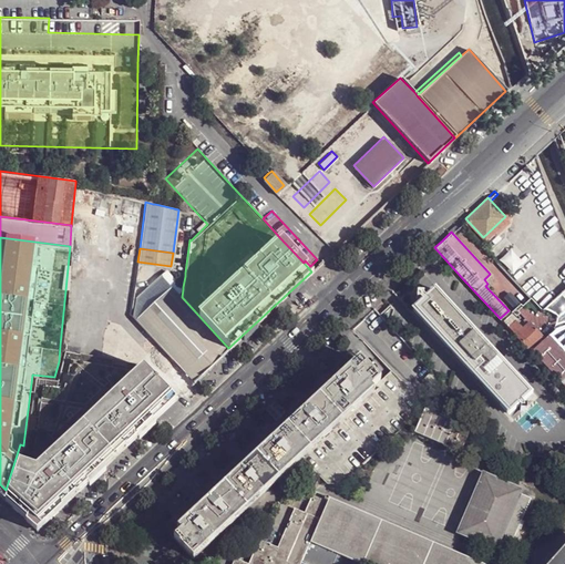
[(166,268),(160,274),(178,294),(182,285),(166,268)]
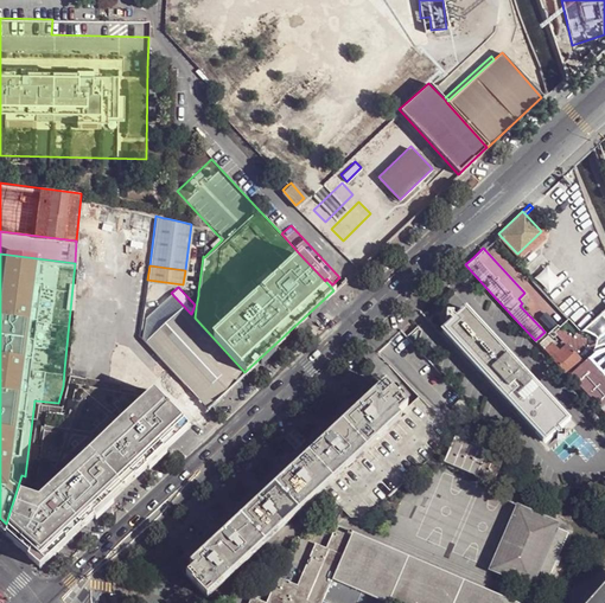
[(191,314),(171,293),(145,316),(141,335),(173,371),(207,408),(244,372),(195,318),(191,314)]
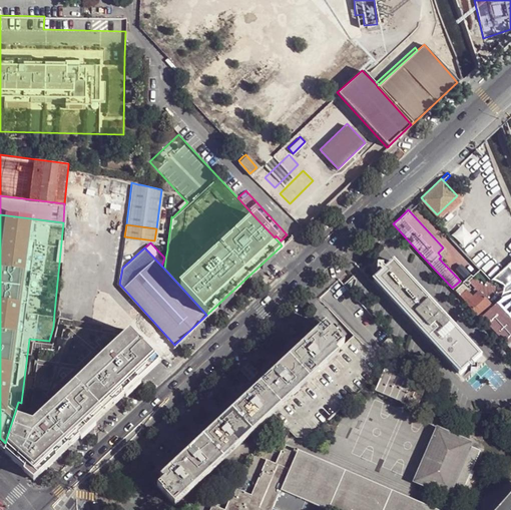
[(510,257),(504,263),(489,277),(494,283),(510,267),(510,257)]
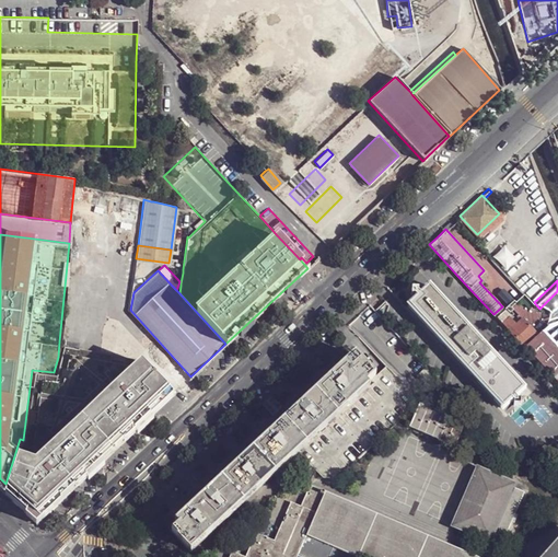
[(522,385),(427,283),(406,303),(501,405),(522,385)]
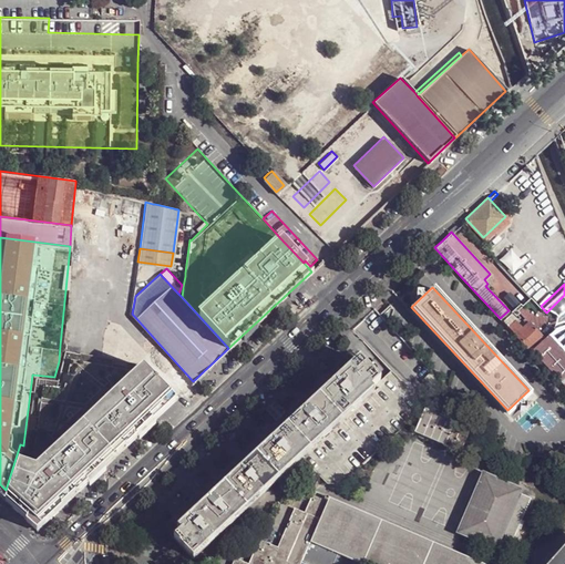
[(513,319),(507,326),(514,332),(521,327),(513,319)]
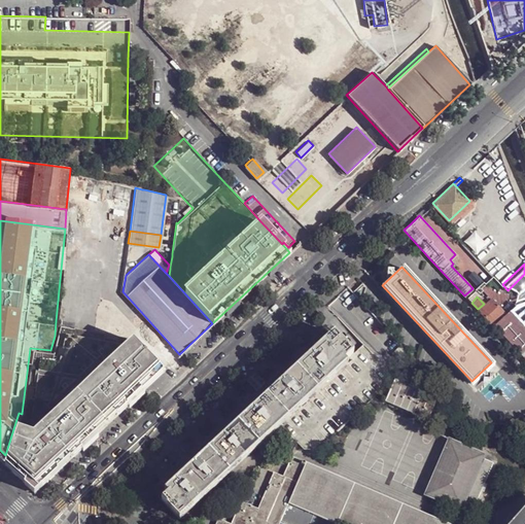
[(484,304),(478,309),(490,322),(493,319),(502,310),(490,297),(484,304)]
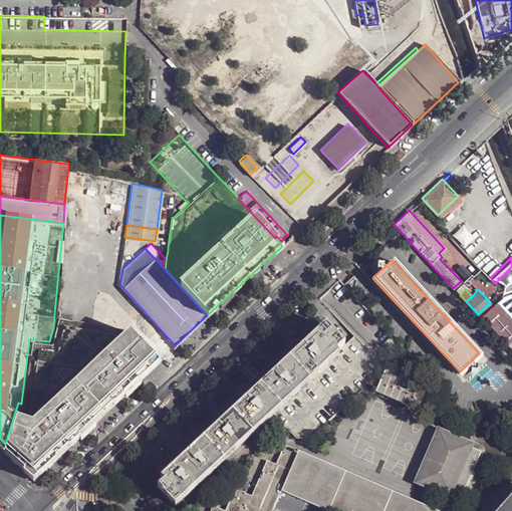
[(493,299),(490,302),(481,311),(483,313),(484,312),(488,308),(495,302),(493,299)]
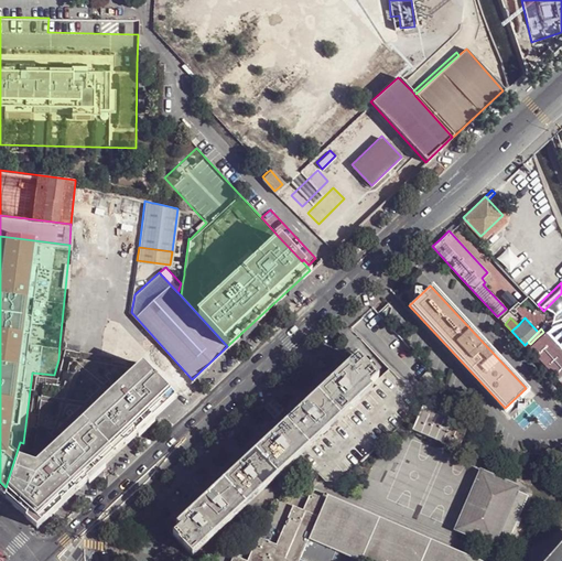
[(530,344),(527,347),(561,385),(561,352),(552,341),(543,332),(536,338),(531,343),(530,344)]
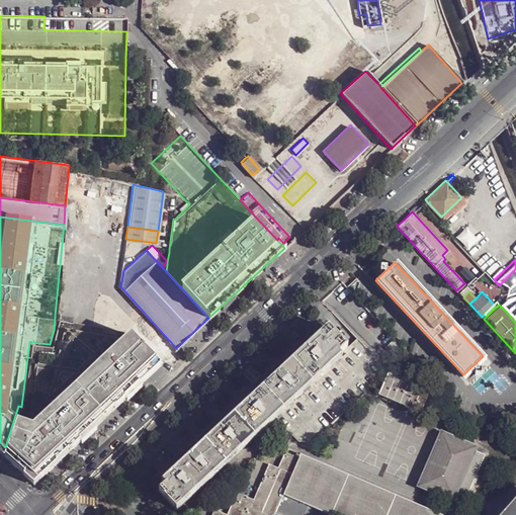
[(21,407),(18,406),(5,447),(3,455),(33,482),(158,364),(126,331),(55,316),(54,330),(50,344),(29,342),(21,407)]
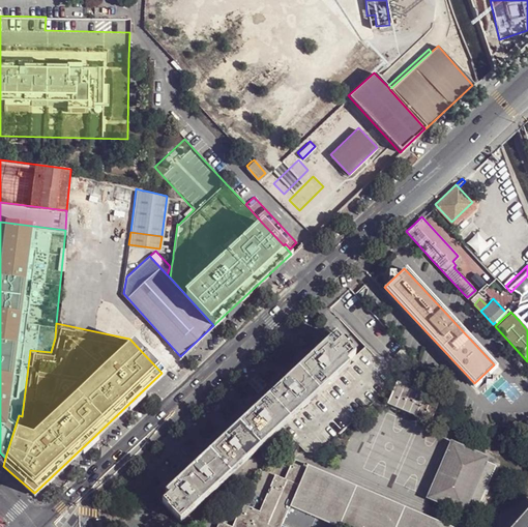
[(180,356),(151,324),(153,348),(170,366),(180,356)]
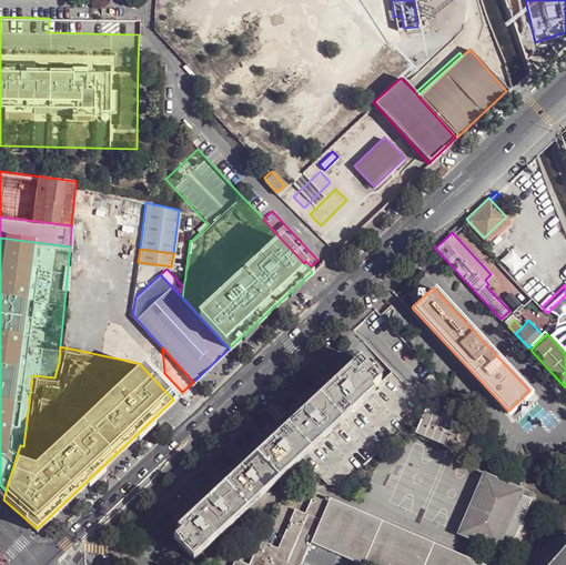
[(370,386),(376,381),(356,359),(175,527),(180,531),(174,535),(193,556),(300,451),(372,390),(370,386)]
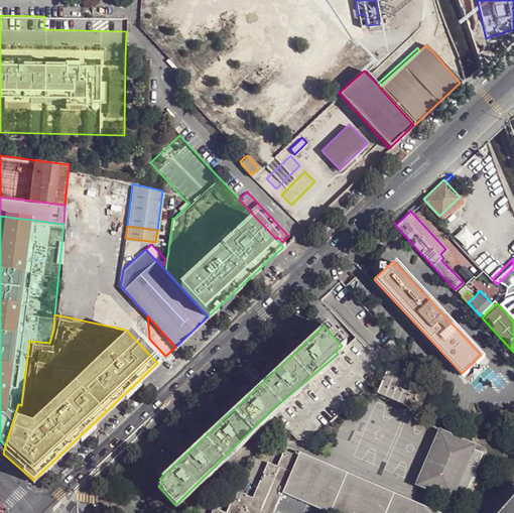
[(381,361),(379,358),(355,335),(342,346),(336,351),(338,354),(272,409),(296,435),(308,437),(371,380),(381,361)]
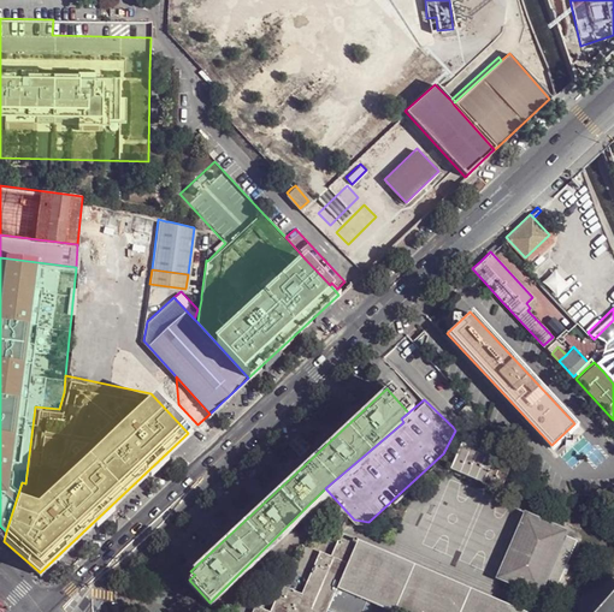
[(468,404),(459,411),(464,417),(467,421),(476,414),(468,404)]
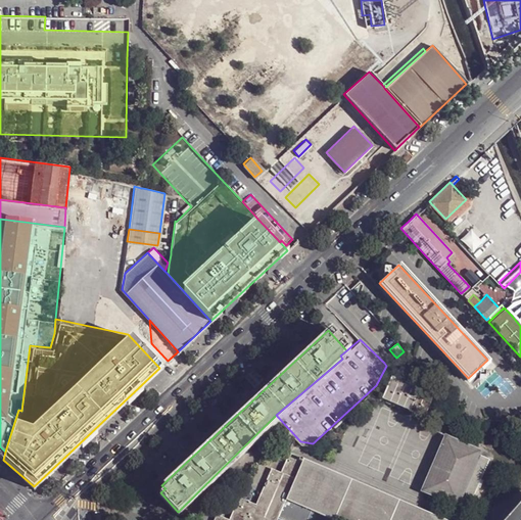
[(406,353),(404,351),(396,358),(398,360),(406,353)]
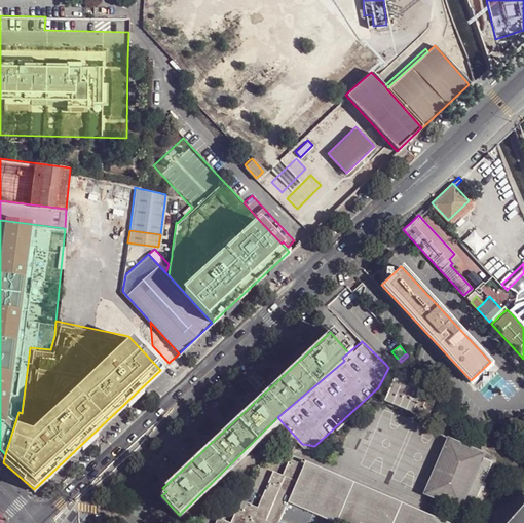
[(435,394),(393,376),(383,399),(425,416),(435,394)]
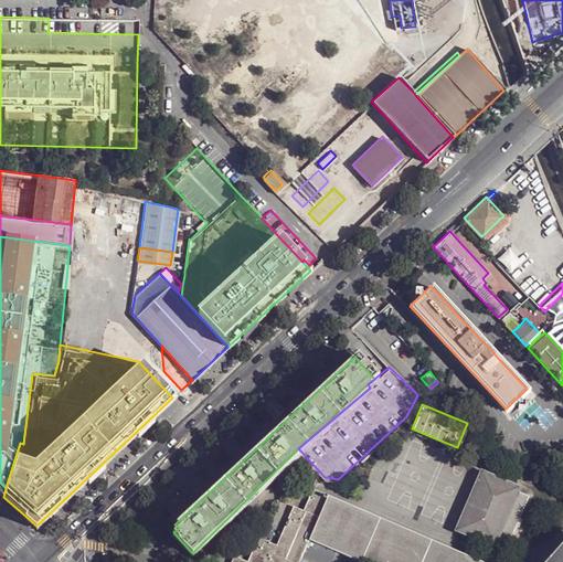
[(303,472),(303,475),(305,476),(308,475),(314,469),(309,464),(304,469),(303,472)]
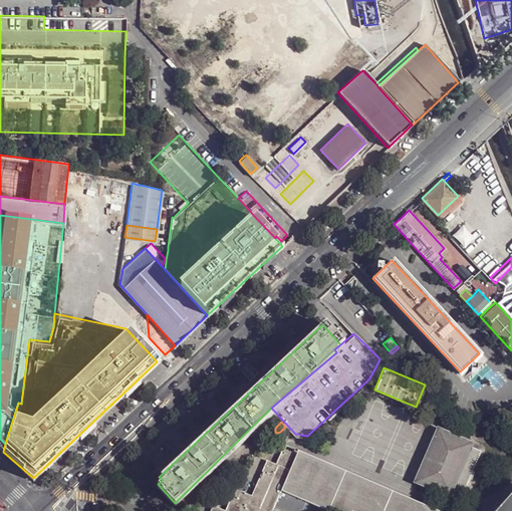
[(439,431),(418,480),(460,498),(480,449),(439,431)]
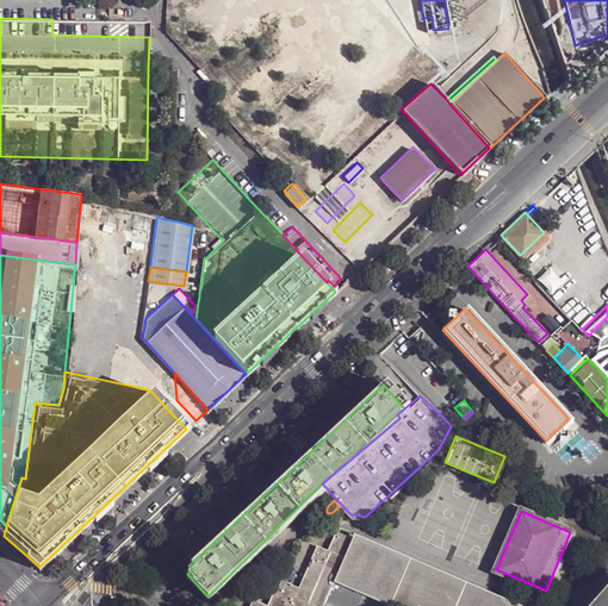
[(320,605),(332,580),(354,533),(336,525),(326,548),(315,543),(297,585),(277,576),(266,603),(273,605),(320,605)]
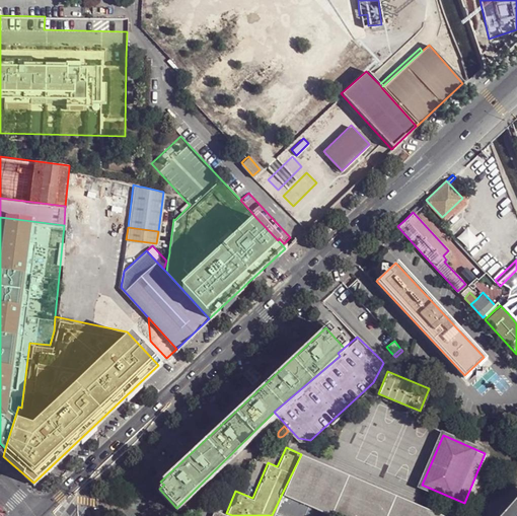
[(301,454),(282,494),(334,515),(441,515),(442,514),(301,454)]
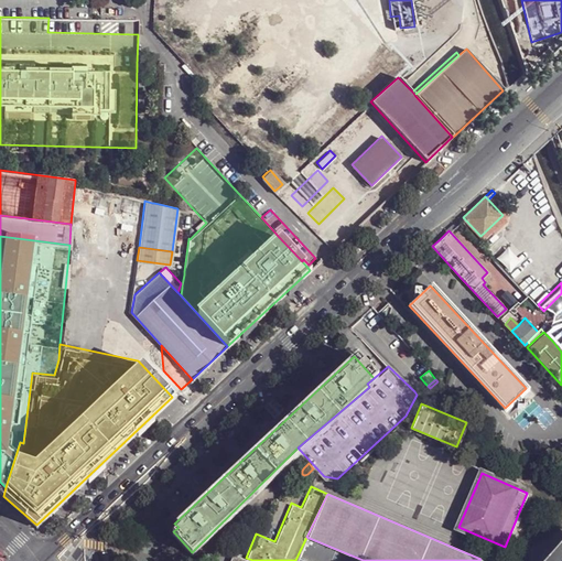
[(541,553),(547,558),(559,545),(552,540),(541,553)]
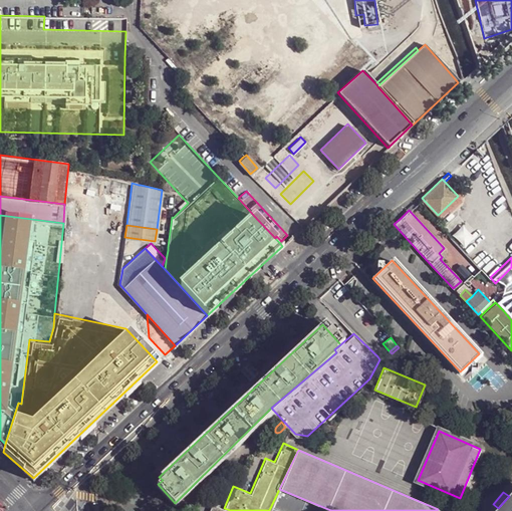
[(511,510),(511,492),(509,496),(498,508),(495,510),(511,510)]
